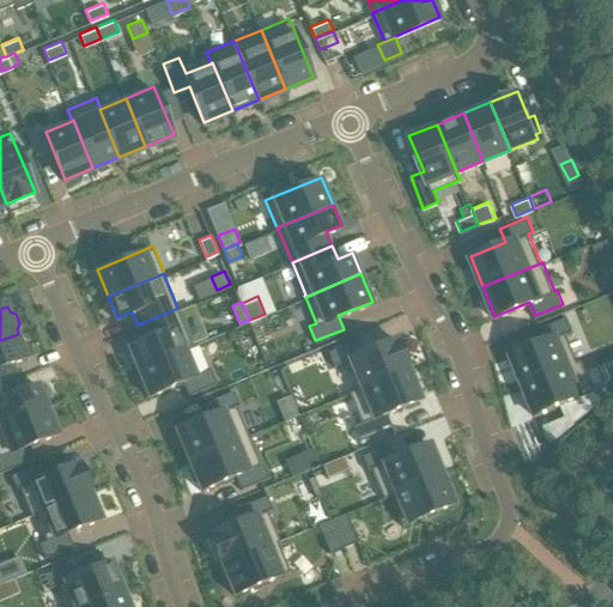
[(144,339),(128,345),(137,365),(184,346),(192,343),(177,308),(170,311),(138,325),(144,339)]
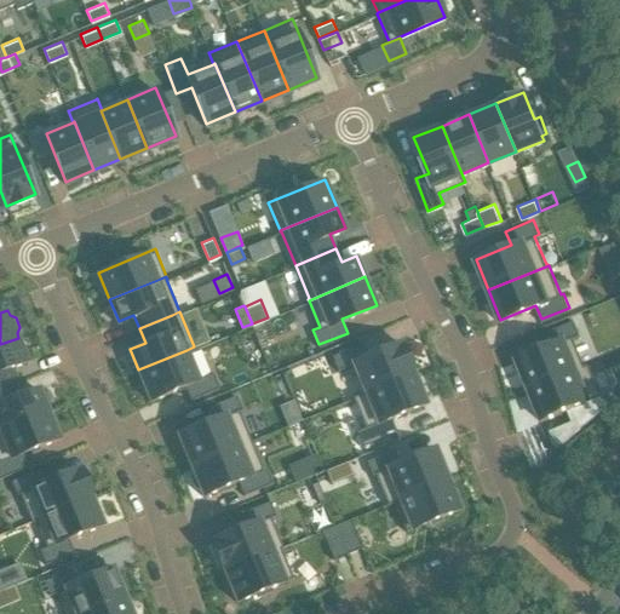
[(551,344),(516,359),(529,388),(589,363),(589,362),(585,363),(573,337),(580,333),(574,319),(546,330),(551,344)]
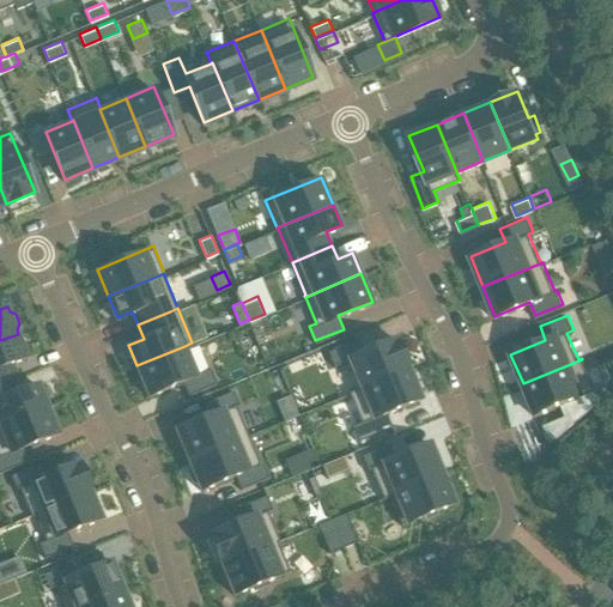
[(0,340),(0,381),(2,381),(18,375),(12,360),(26,354),(18,334),(0,340)]
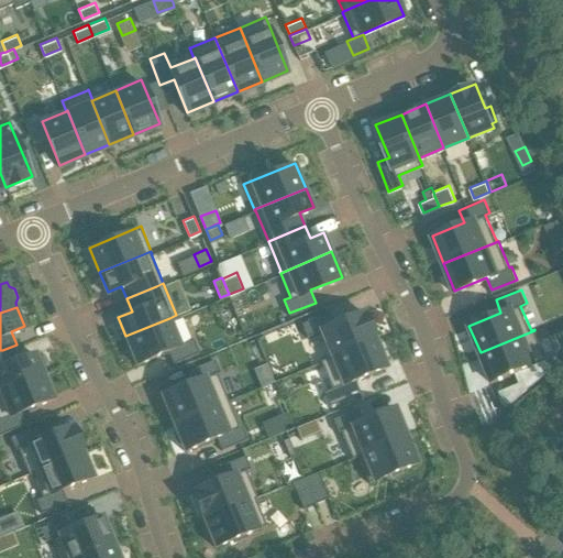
[(327,310),(301,321),(307,335),(320,328),(331,354),(320,359),(320,360),(375,337),(364,309),(332,323),(327,310)]
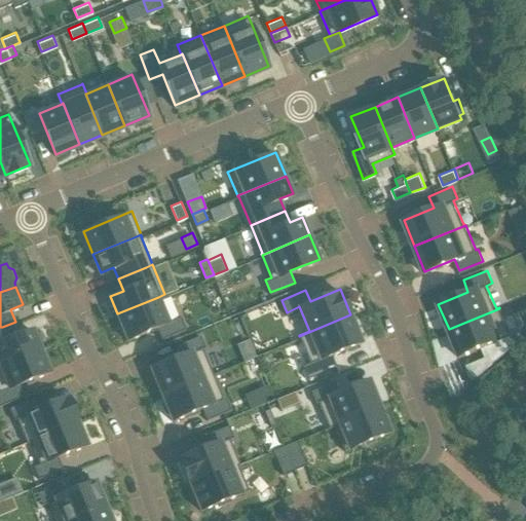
[(158,297),(117,313),(127,338),(157,326),(161,337),(186,327),(181,314),(168,320),(159,298),(158,297)]
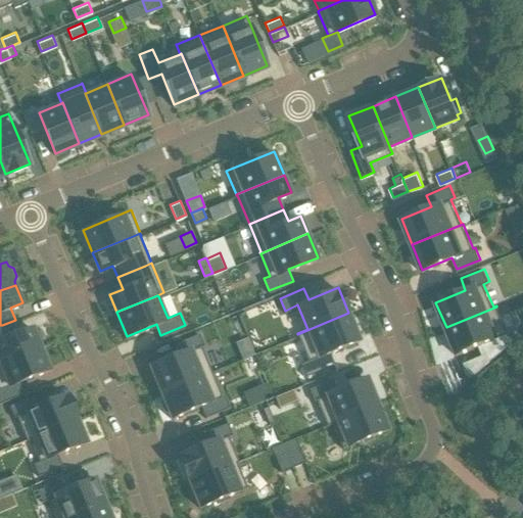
[(496,307),(446,327),(457,352),(482,342),(489,360),(490,359),(512,342),(508,332),(496,307)]
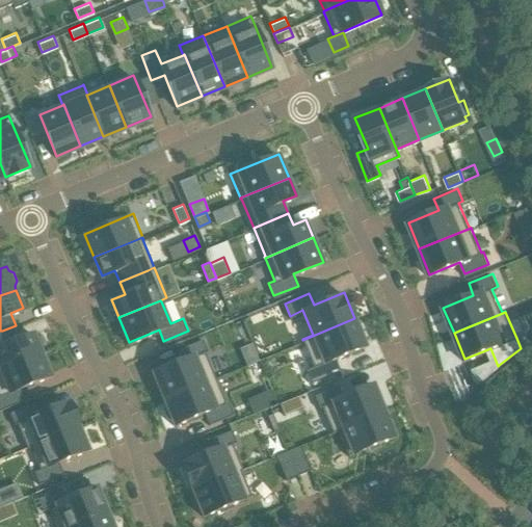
[(354,318),(302,340),(313,365),(306,368),(311,380),(340,368),(336,357),(366,344),(354,318)]
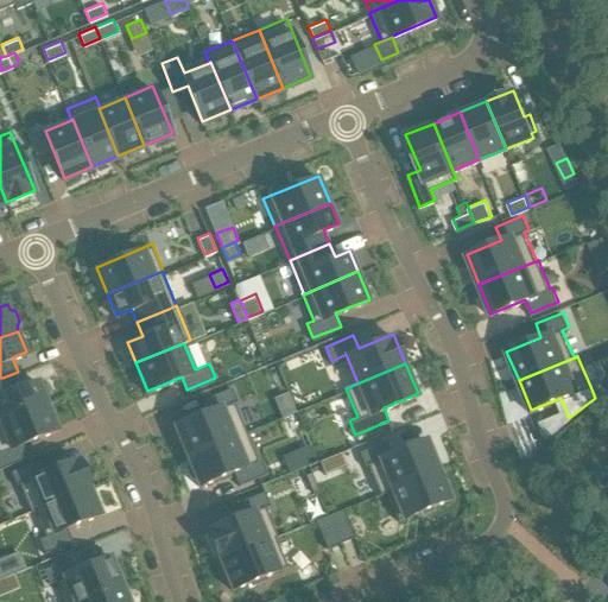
[(2,378),(0,378),(0,418),(23,410),(46,399),(38,380),(24,386),(18,372),(2,378)]
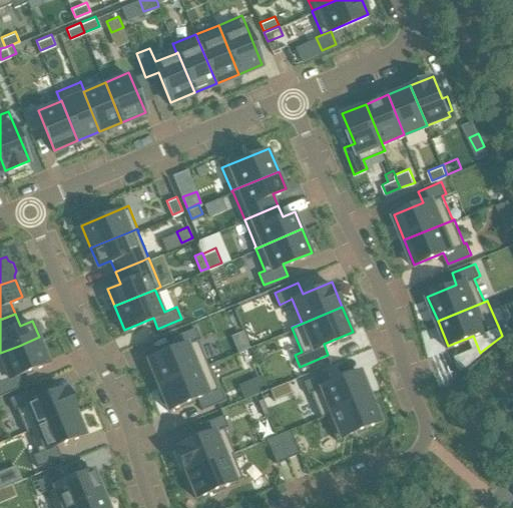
[(176,346),(147,358),(157,383),(197,366),(206,363),(207,362),(197,338),(200,337),(195,325),(171,335),(176,346)]
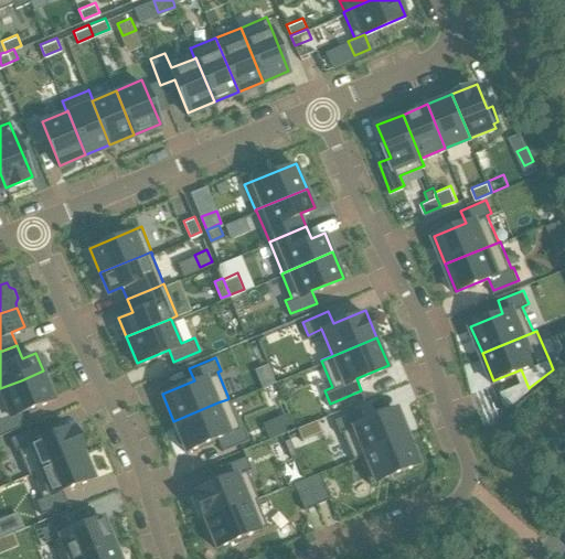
[(0,432),(27,422),(22,410),(54,397),(43,371),(21,380),(0,388),(0,432)]
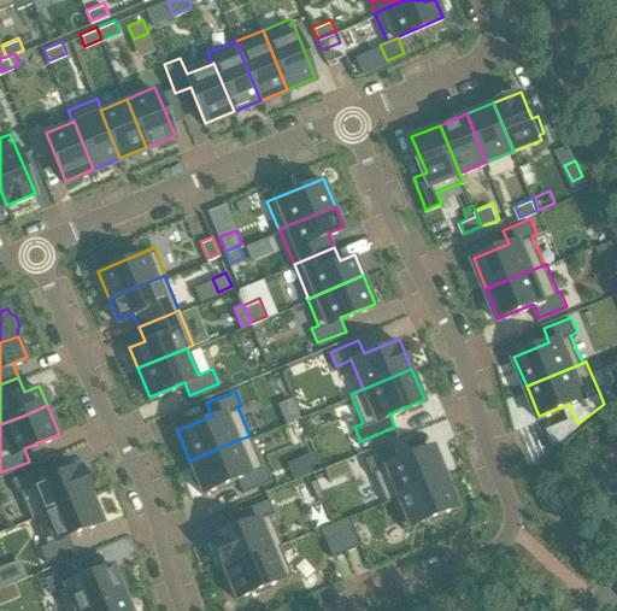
[(192,465),(189,473),(193,482),(200,485),(203,491),(238,476),(242,489),(271,479),(265,464),(262,465),(250,435),(248,436),(238,440),(189,460),(192,465)]
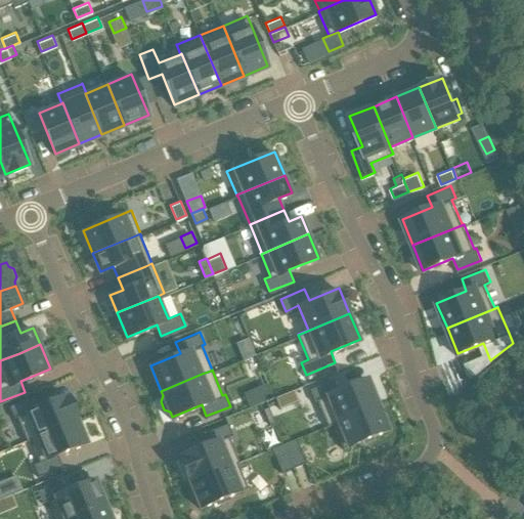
[(334,378),(309,388),(314,400),(317,399),(326,424),(378,402),(367,377),(338,389),(334,378)]
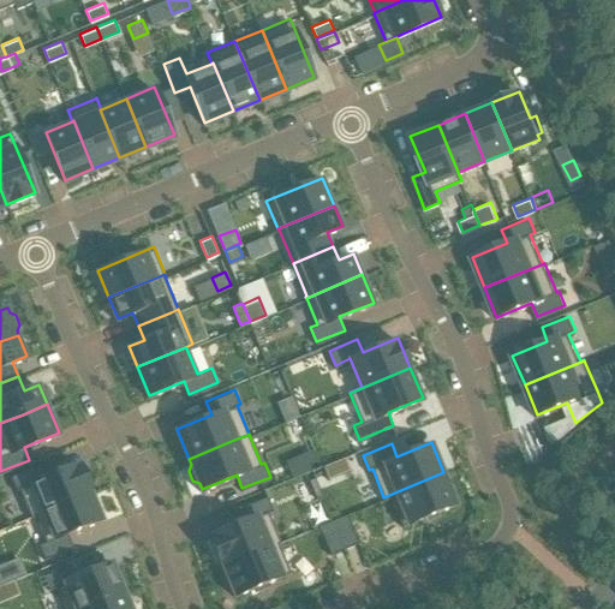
[(342,459),(327,465),(329,473),(345,467),(342,459)]
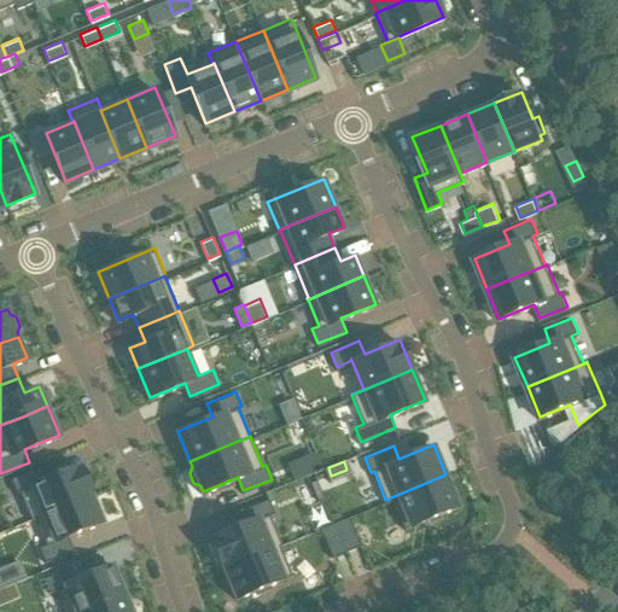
[(39,466),(11,477),(17,491),(19,490),(30,517),(31,518),(35,517),(35,516),(42,512),(91,491),(80,465),(45,479),(39,466)]
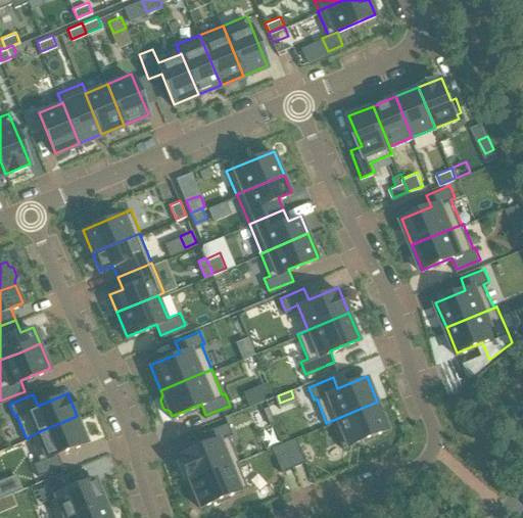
[(377,402),(326,423),(327,424),(332,422),(342,446),(388,427),(377,402)]
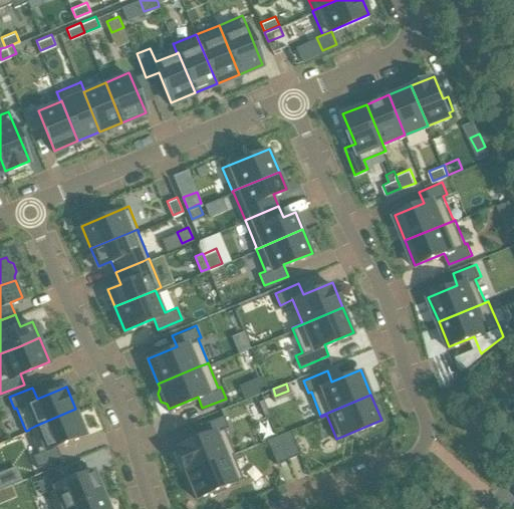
[(35,426),(29,429),(29,430),(38,451),(32,454),(37,466),(61,456),(56,445),(85,433),(75,409),(35,426)]
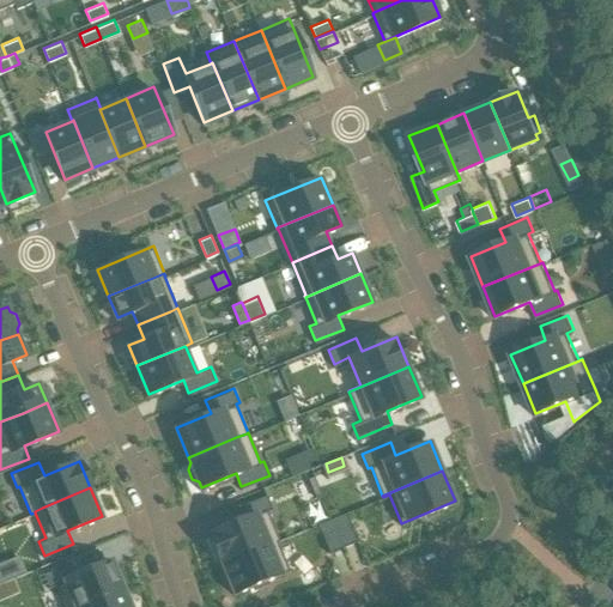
[(244,517),(210,532),(222,562),(269,541),(277,539),(279,538),(268,509),(272,508),(267,493),(238,504),(244,517)]
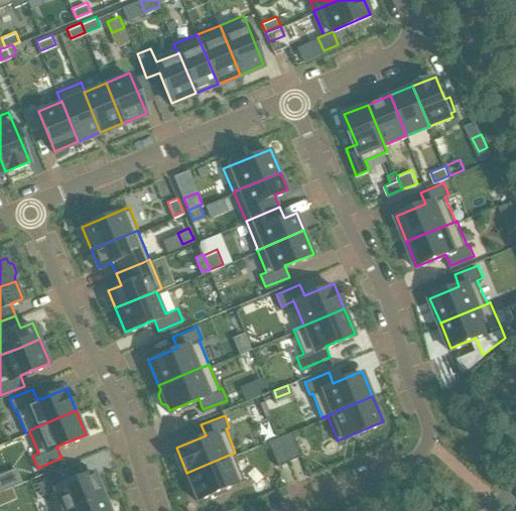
[(290,429),(279,434),(284,446),(288,458),(300,454),(290,429)]
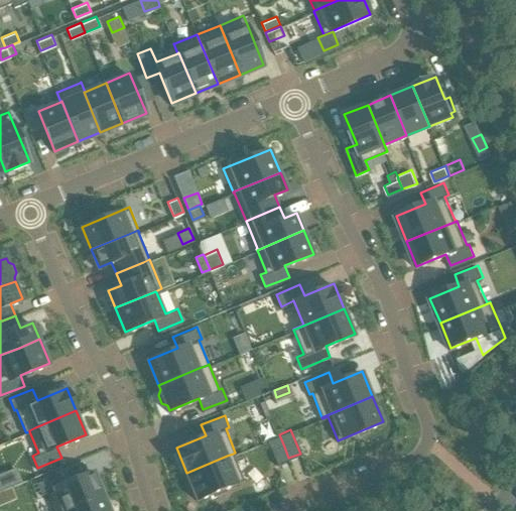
[(279,434),(267,439),(277,463),(288,458),(284,446),(279,434)]
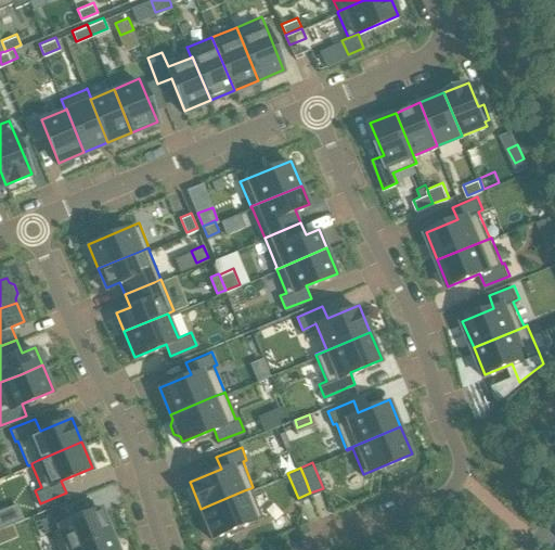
[(244,490),(201,509),(211,536),(262,515),(252,489),(250,488),(244,490)]
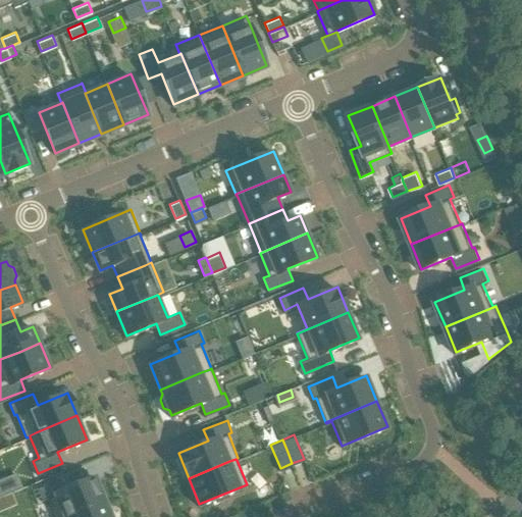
[(61,477),(37,486),(42,499),(48,497),(56,516),(66,516),(105,501),(95,476),(65,488),(61,477)]
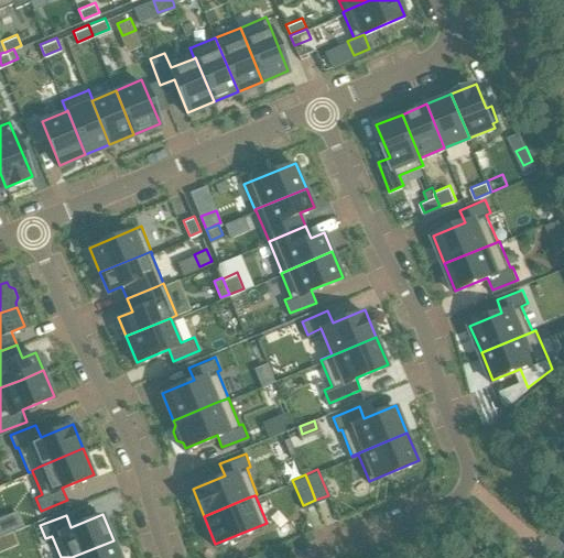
[(120,557),(114,540),(72,557),(120,557)]
